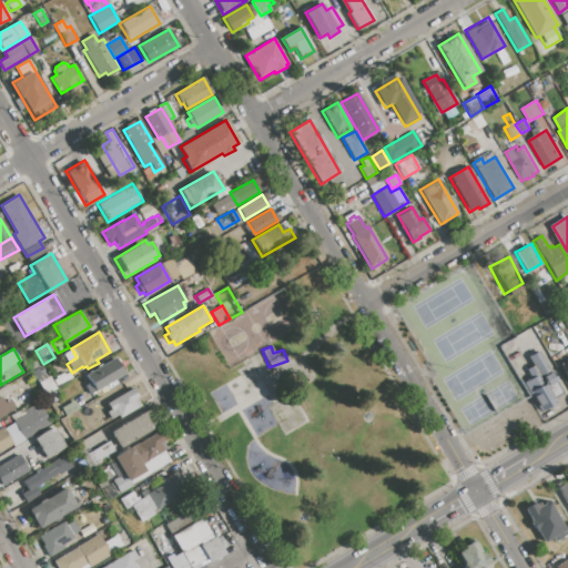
[(541,412),(524,383),(531,378),(526,369),(533,366),(527,357),(537,351),(556,382),(546,387),(555,403),(541,412)]
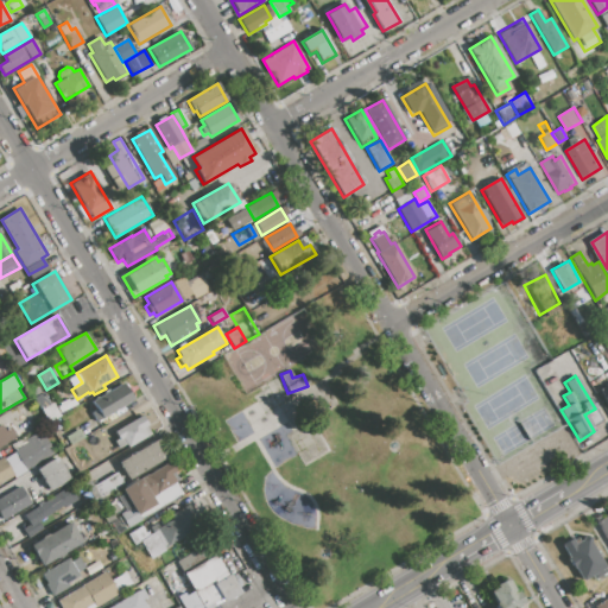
[(26,386),(35,381),(42,392),(33,397),(26,386)]
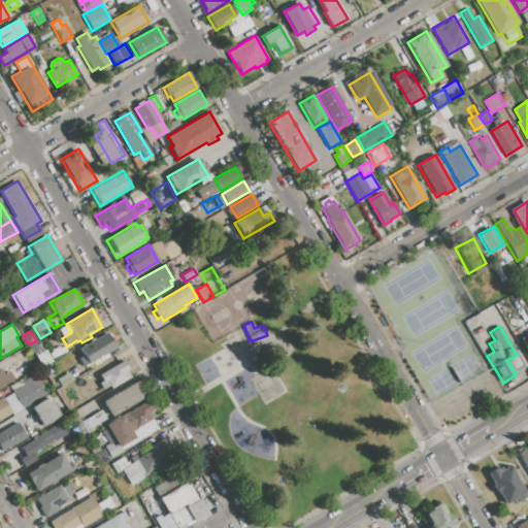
[(79,350),(107,334),(114,348),(84,366),(78,357),(83,355),(79,350)]
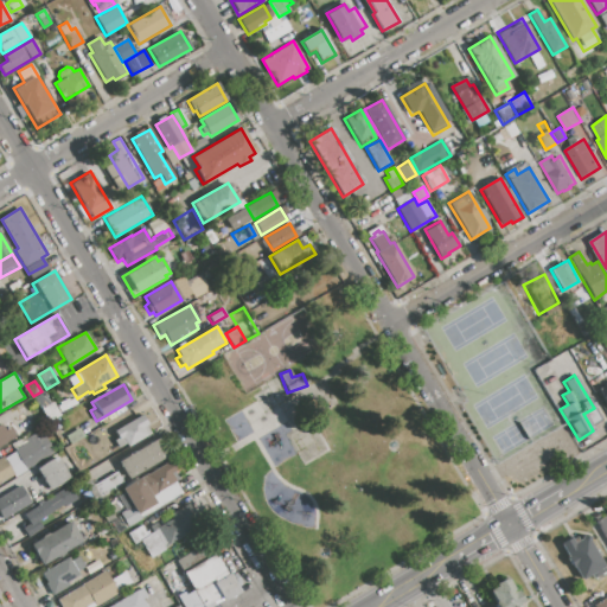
[(40,409),(57,400),(64,413),(49,422),(40,409)]
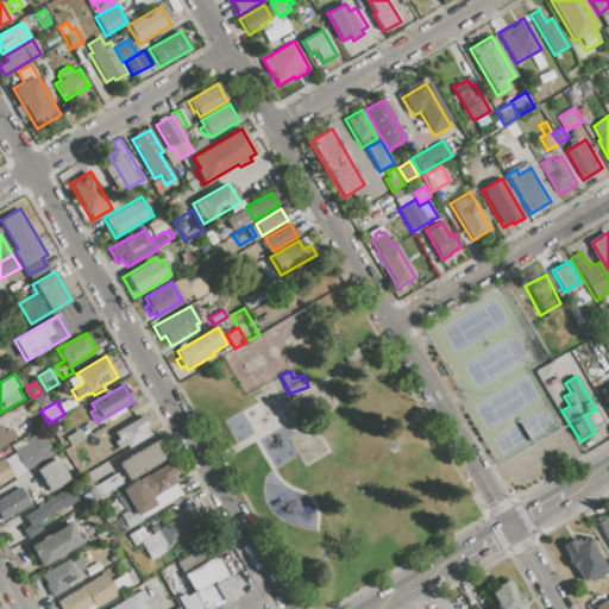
[(114,433),(143,416),(148,426),(146,427),(151,434),(129,449),(126,445),(119,450),(115,443),(119,440),(114,433)]
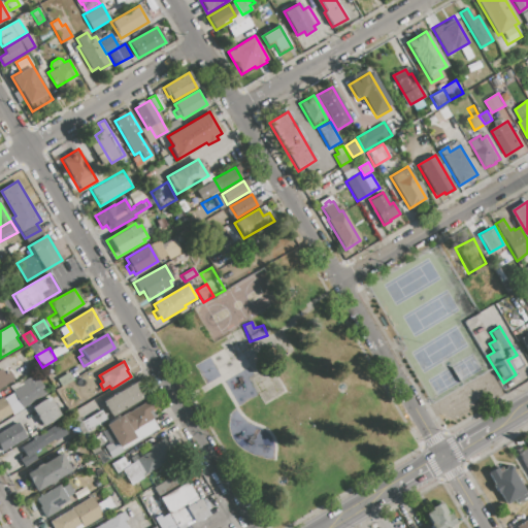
[(0,370),(2,369),(4,374),(10,371),(15,380),(0,388),(0,370)]
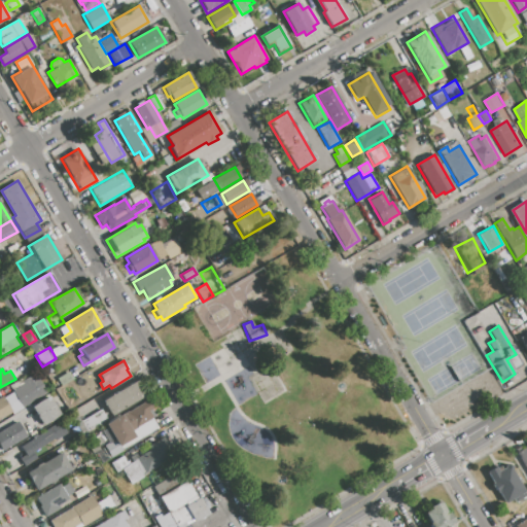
[(57,379),(69,372),(74,379),(62,386),(57,379)]
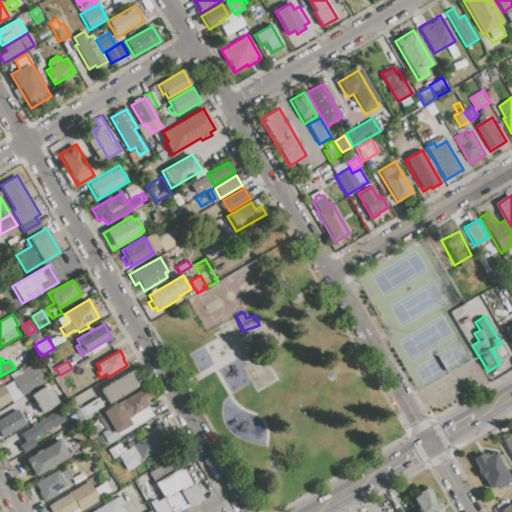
[(9,375),(21,368),(22,370),(32,364),(33,367),(36,365),(46,382),(21,396),(20,395),(12,381),(9,375)]
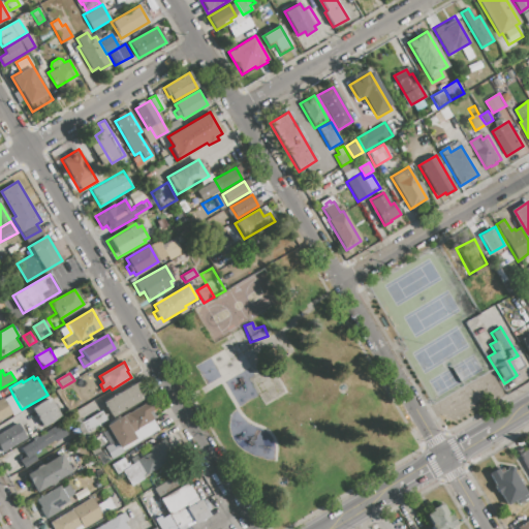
[(102,403),(137,382),(146,397),(112,417),(102,403)]
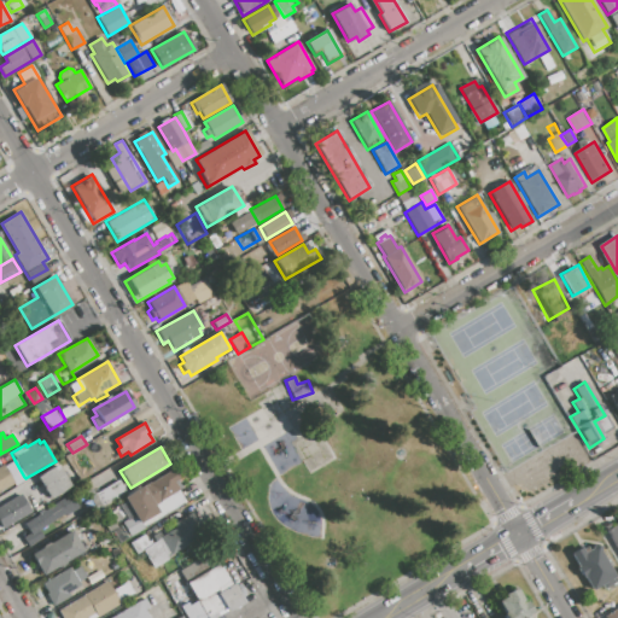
[(0,466),(4,465),(5,466),(15,460),(24,477),(0,491),(0,466)]
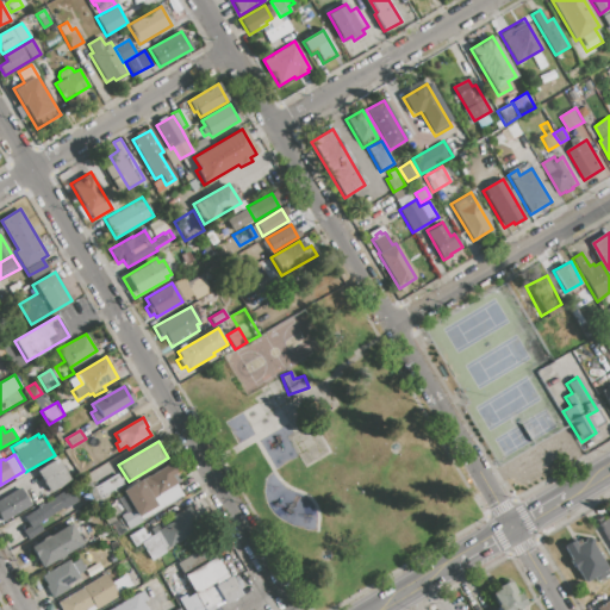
[(37,471),(57,458),(70,479),(49,492),(37,471)]
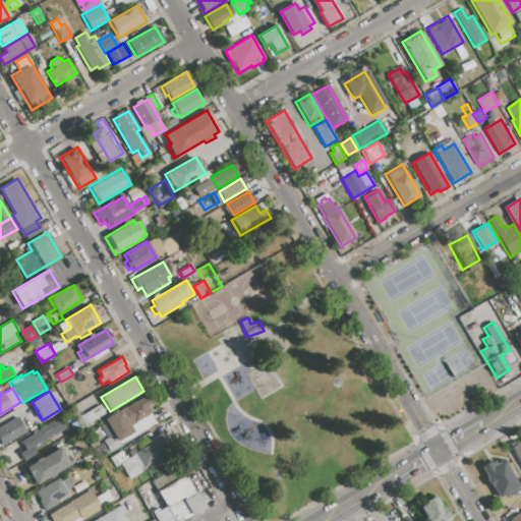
[(104,419),(146,395),(152,404),(150,406),(154,412),(151,414),(130,425),(134,431),(118,441),(117,442),(113,435),(107,423),(104,419)]
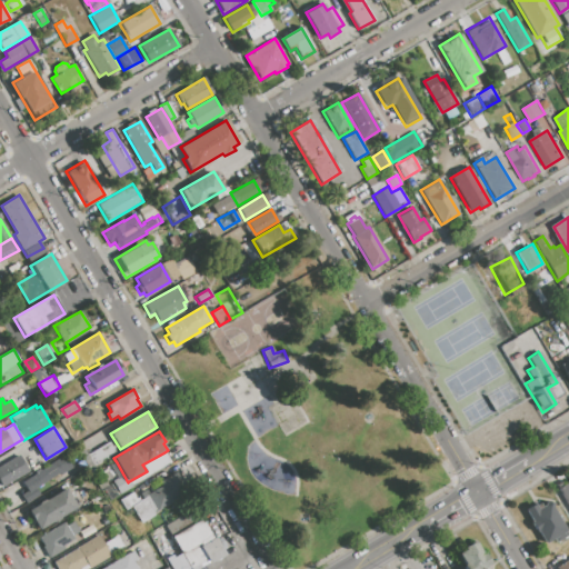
[(81,458),(109,442),(116,455),(89,470),(81,458)]
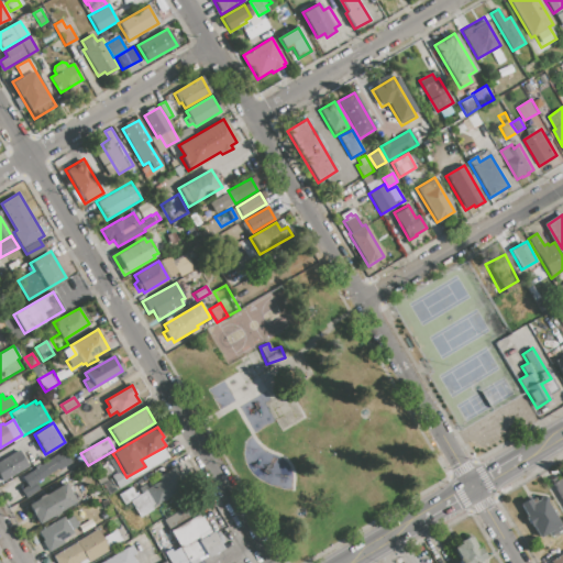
[(163,448),(168,459),(130,481),(128,476),(145,466),(141,460),(163,448)]
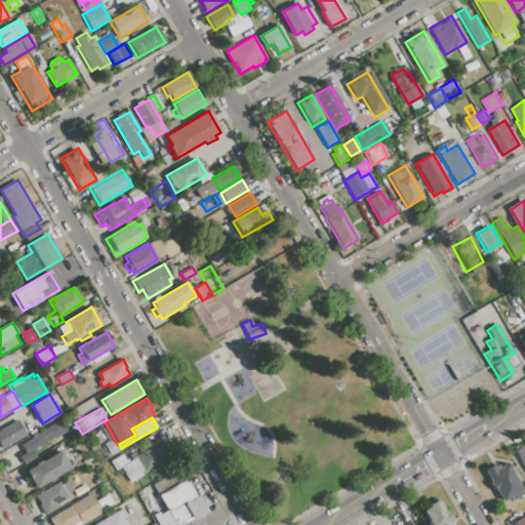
[(21,445),(61,419),(68,431),(55,439),(53,437),(27,454),(21,445)]
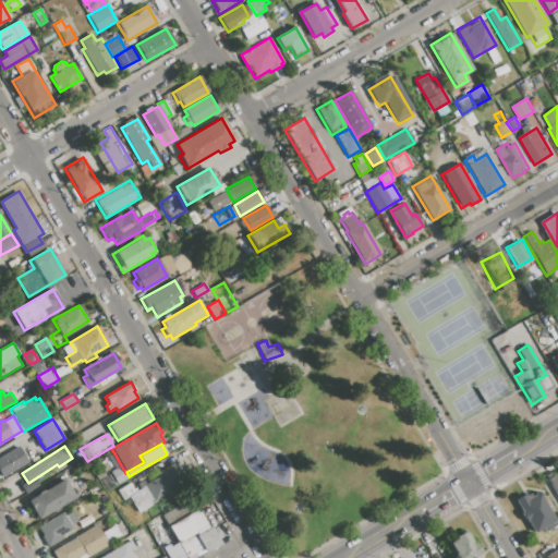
[(0,474),(0,466),(23,453),(28,463),(2,478),(0,474)]
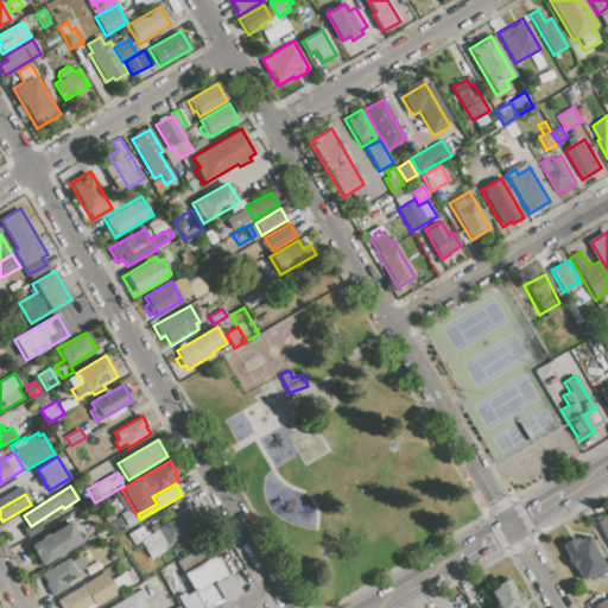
[(125,494),(132,507),(125,512),(118,498),(125,494)]
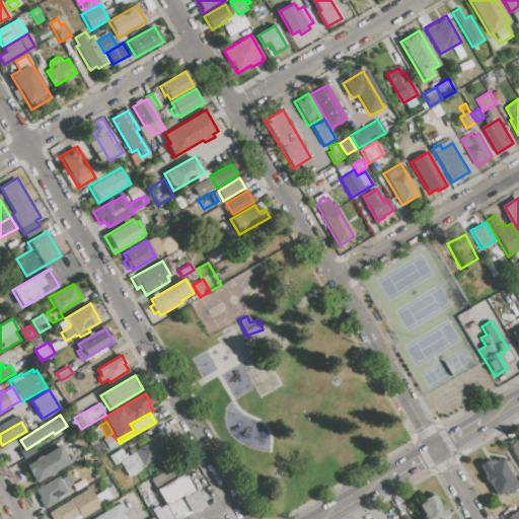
[(108,456),(121,449),(125,457),(130,455),(128,451),(161,432),(171,451),(142,468),(142,469),(129,477),(120,462),(115,465),(108,456)]
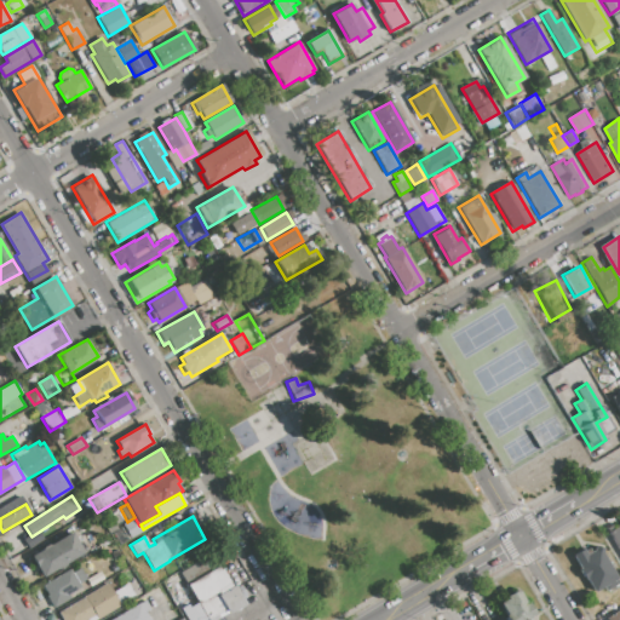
[(135,517),(139,526),(141,524),(143,529),(130,538),(121,524),(127,522),(135,517)]
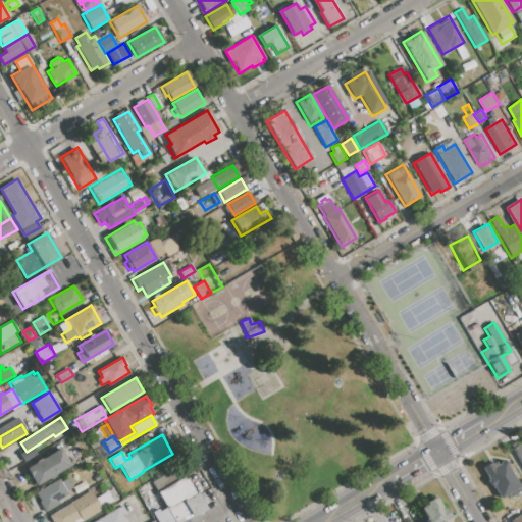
[(521,465),(510,445),(515,442),(517,446),(521,441),(521,439),(521,438),(521,437),(521,465)]
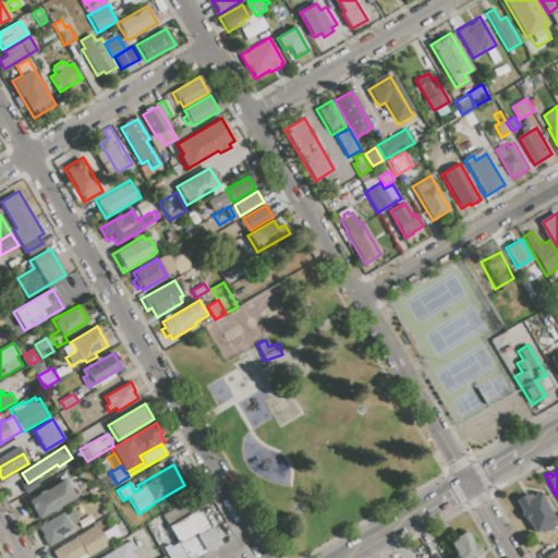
[(28,501),(65,480),(71,488),(73,487),(76,493),(73,494),(76,499),(39,520),(28,501)]
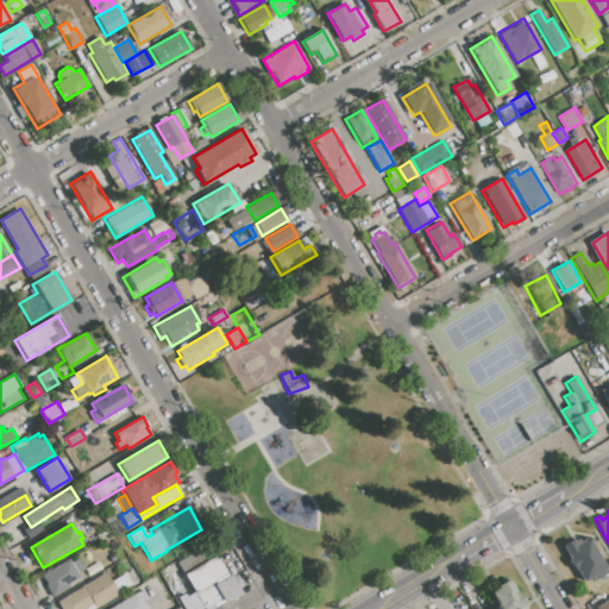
[(563,546),(577,537),(579,541),(583,540),(584,537),(592,539),(591,544),(608,572),(594,581),(591,577),(583,582),(576,569),(573,570),(567,559),(570,558),(563,546)]
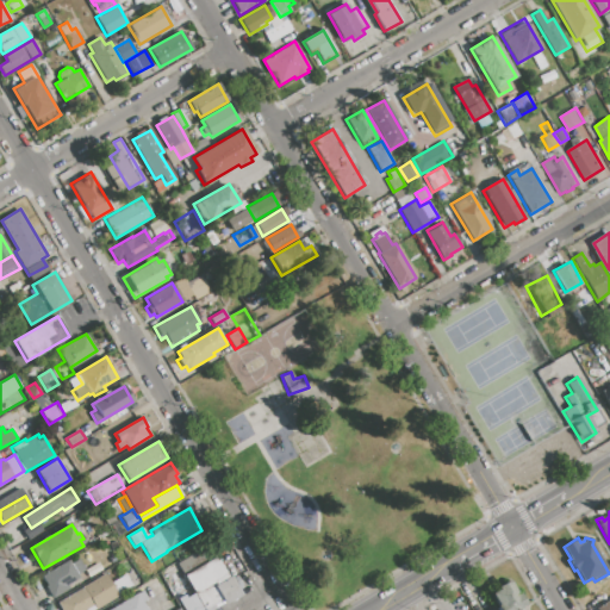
[(42,577),(69,560),(72,564),(80,559),(82,562),(86,560),(85,560),(92,556),(89,552),(93,549),(101,562),(78,576),(79,578),(67,585),(69,589),(53,598),(45,586),(47,585),(42,577)]
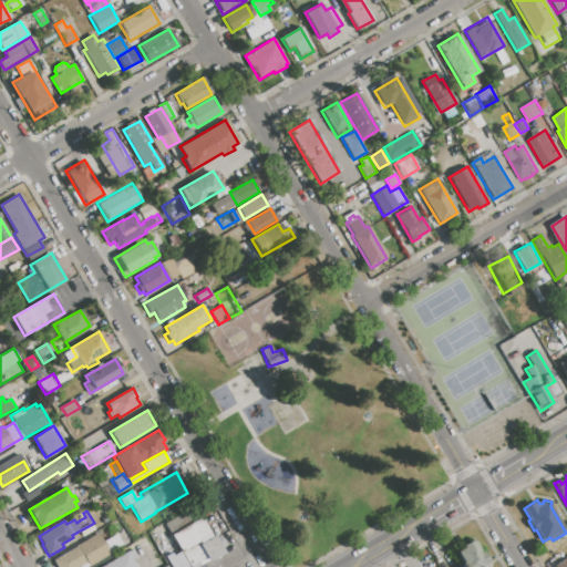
[(171,534),(200,516),(209,534),(181,550),(171,534)]
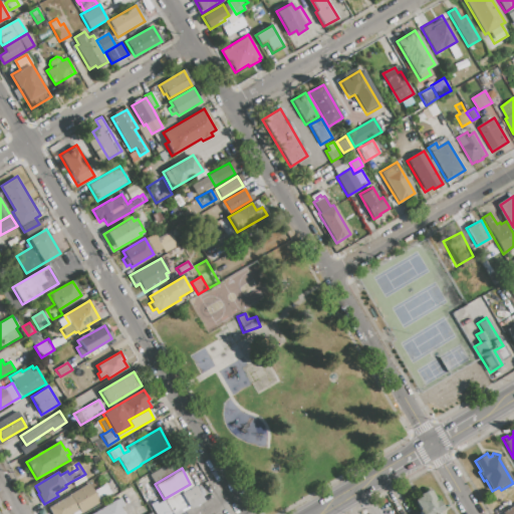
[(137,485),(148,479),(157,495),(147,501),(137,485)]
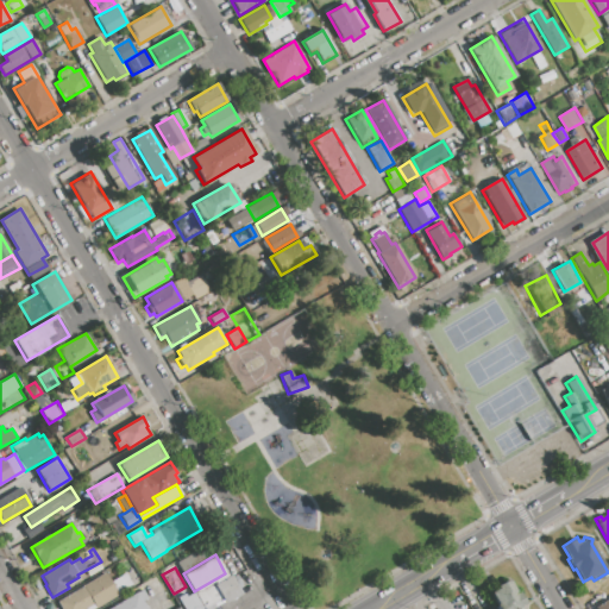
[(61,608),(57,601),(105,573),(118,596),(96,608),(94,604),(86,608),(61,608)]
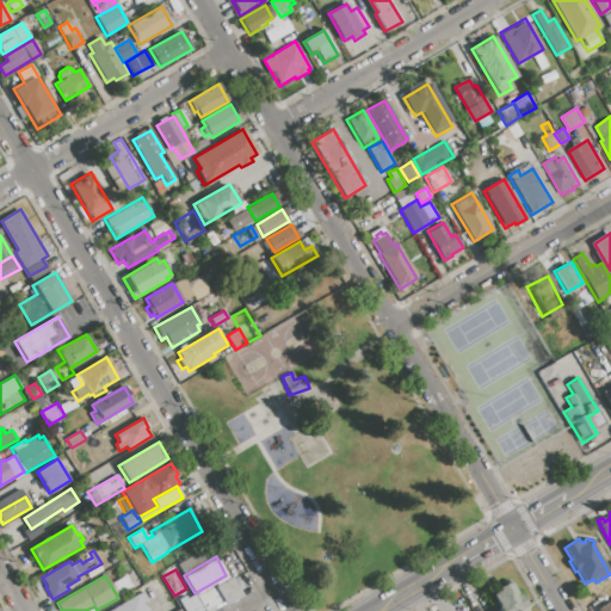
[(215,587),(232,578),(242,596),(226,605),(215,587)]
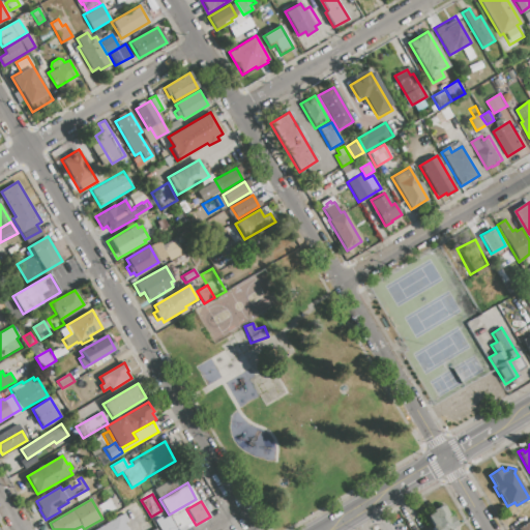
[(425,517),(432,512),(430,510),(440,504),(449,519),(452,517),(458,526),(450,529),(430,529),(429,528),(432,526),(425,517)]
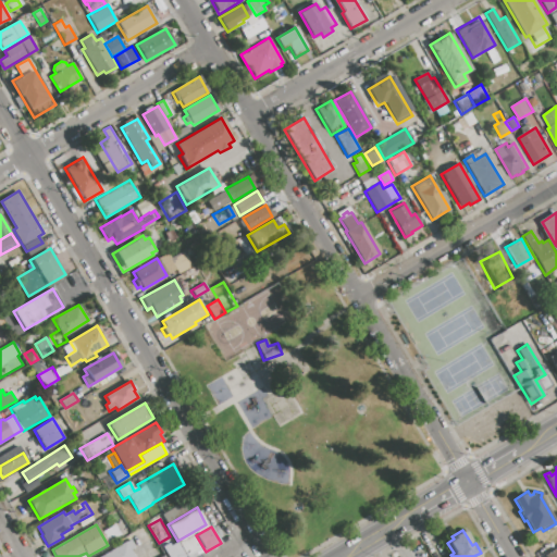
[(100,556),(132,540),(136,547),(132,551),(135,556),(100,556)]
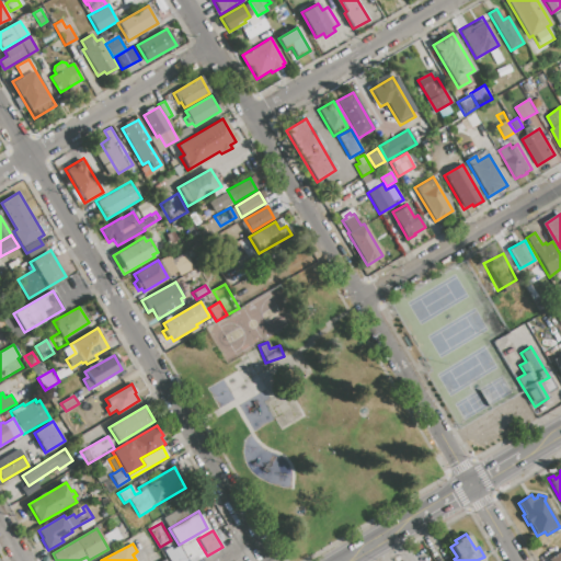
[(548,560),(560,551),(560,560),(548,560)]
